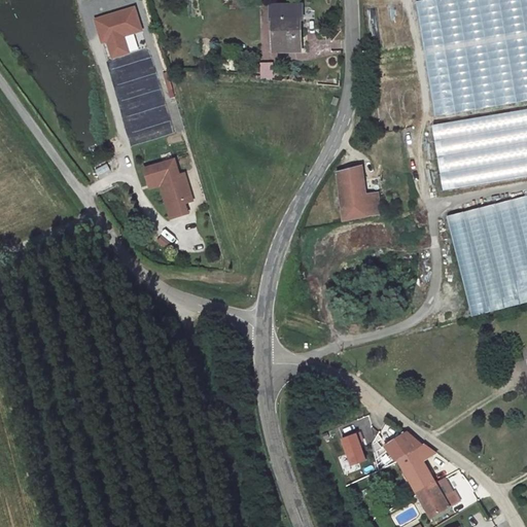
[(431,116),(526,102),(526,0),(420,0),(414,1),(419,41),(413,42),(419,83),(426,82),(431,116)]
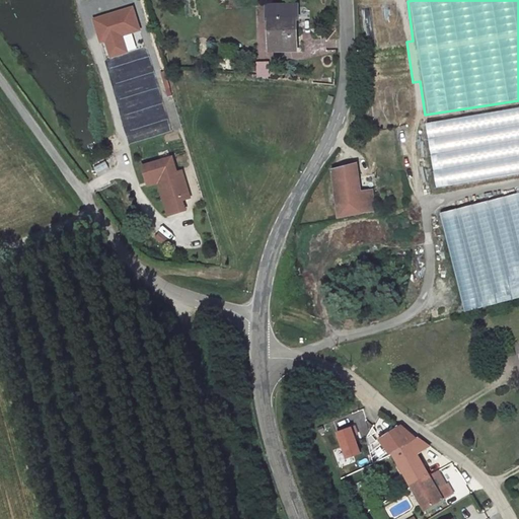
[(297,5),(267,6),(267,21),(272,21),(272,49),(289,49),(289,50),(296,50),(296,19),(296,15),(298,15),(297,5)]
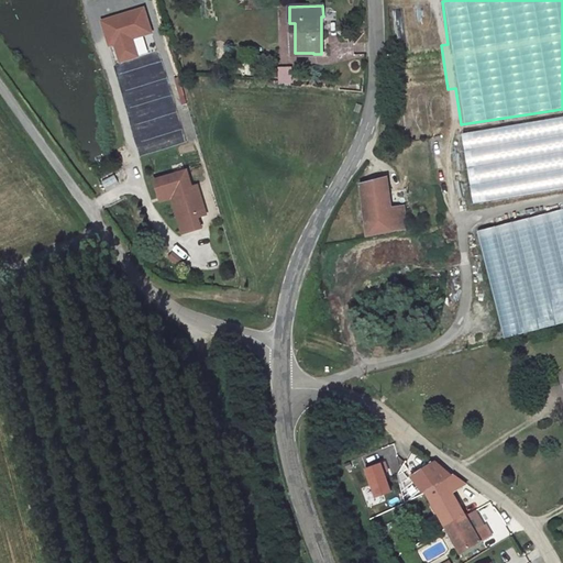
[(112,66),(147,55),(142,37),(152,35),(143,7),(99,20),(112,66)]
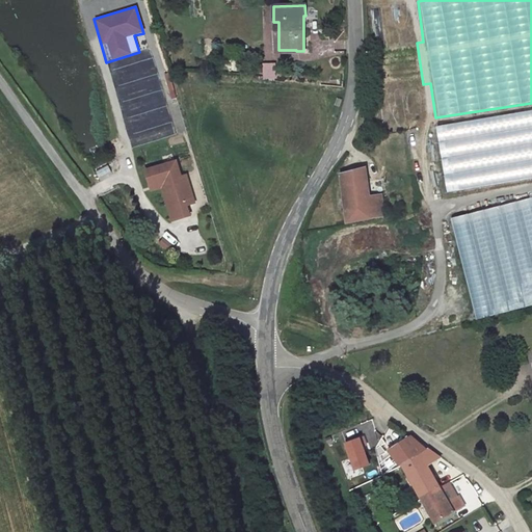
[(113,72),(128,135),(137,133),(133,113),(131,113),(129,103),(132,102),(129,89),(138,87),(136,77),(120,81),(116,71),(113,72)]
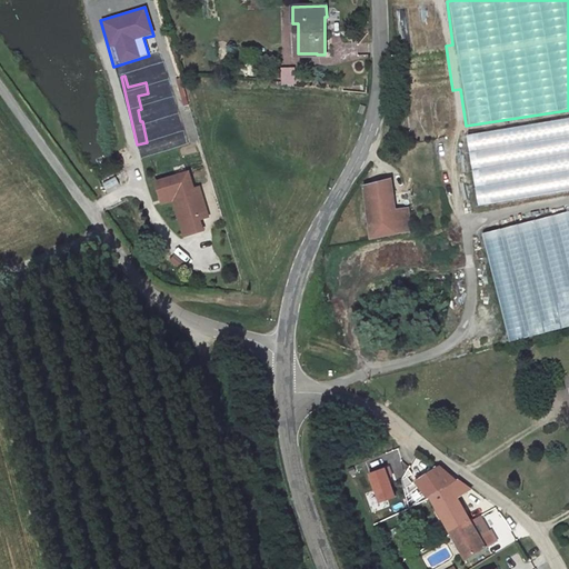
[(568,118),(468,136),(479,206),(568,190),(568,118)]
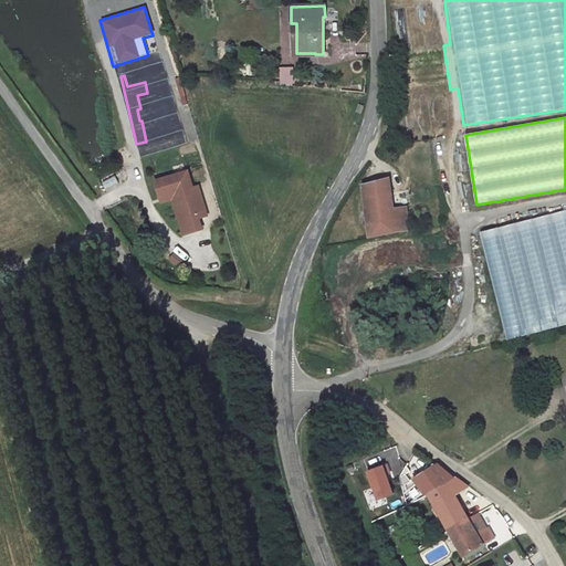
[(165,139),(165,128),(156,127),(155,139),(165,139)]
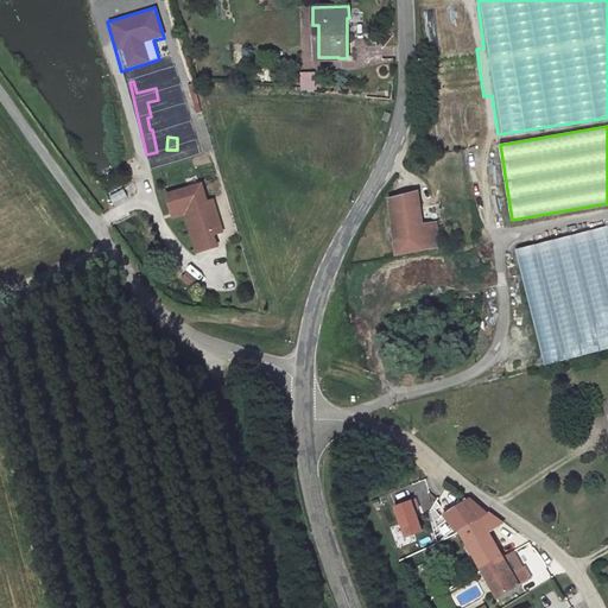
[(202,184),(166,195),(172,214),(189,208),(194,223),(196,222),(200,235),(192,236),(197,253),(217,247),(214,235),(222,232),(213,201),(207,202),(202,184)]
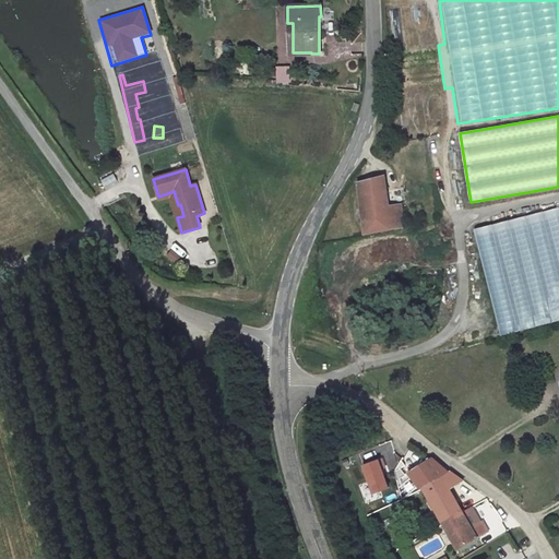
[(114,174),(102,180),(105,188),(118,181),(114,174)]
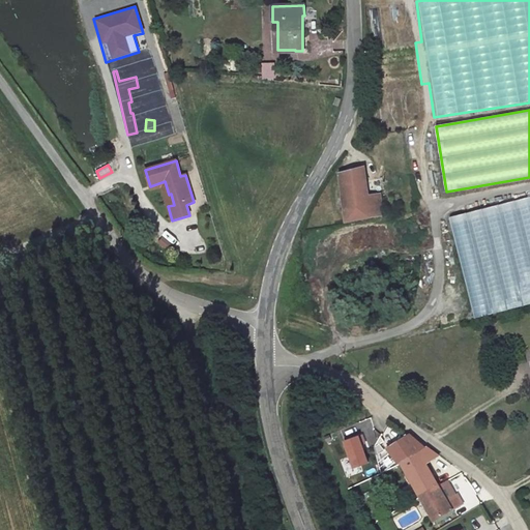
[(362,170),(340,174),(346,222),(361,217),(359,198),(357,185),(364,184),(362,170)]
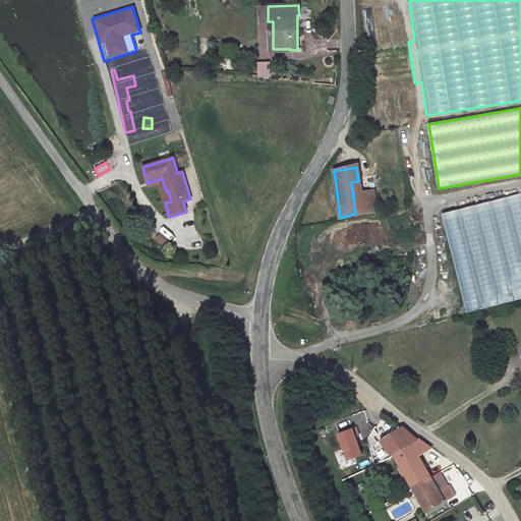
[(148,183),(149,186),(160,183),(165,203),(171,201),(168,190),(166,191),(162,178),(148,183)]
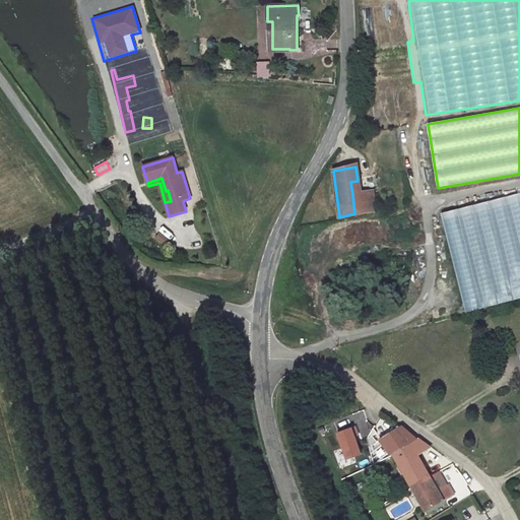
[(372,191),(352,194),(354,213),(375,211),(372,191)]
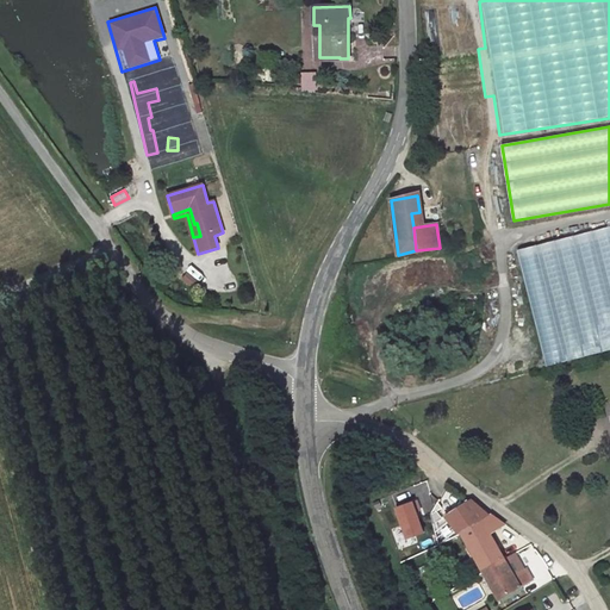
[(609,226),(517,250),(547,366),(609,349),(609,226)]
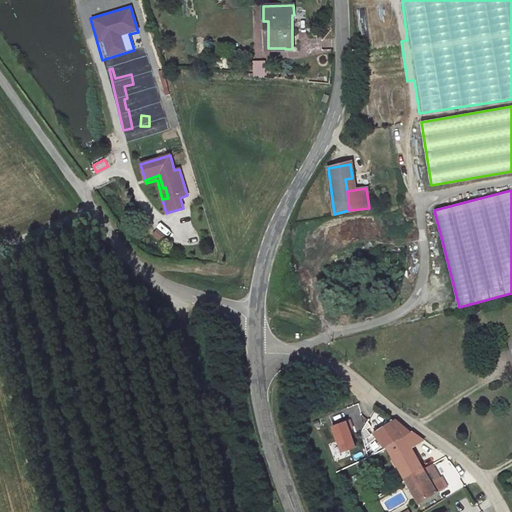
[(152,228),(148,234),(159,241),(162,235),(152,228)]
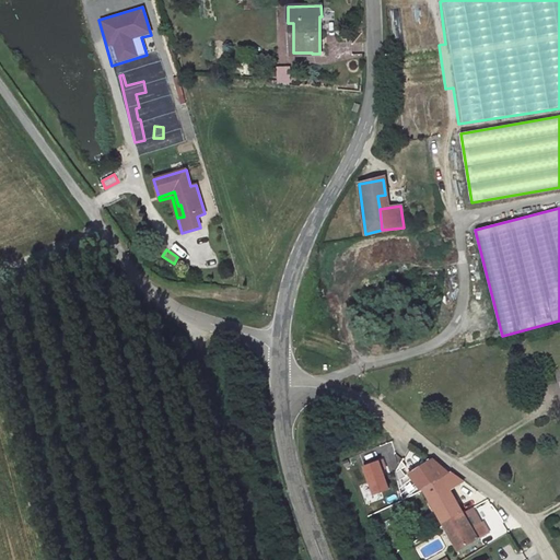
[(443,478),(450,474),(432,458),(408,473),(422,491),(424,489),(458,551),(490,533),(485,523),(481,524),(473,529),(464,515),(450,491),(443,478)]
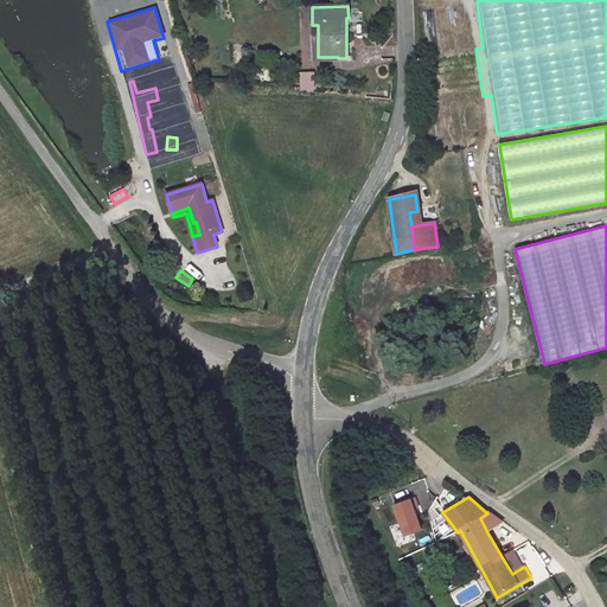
[(422,530),(414,509),(417,508),(414,499),(395,508),(406,536),(422,530)]
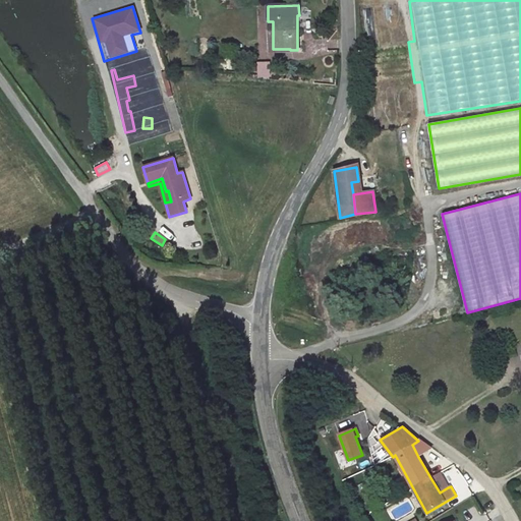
[(431,448),(419,440),(418,441),(412,445),(418,457),(431,448)]
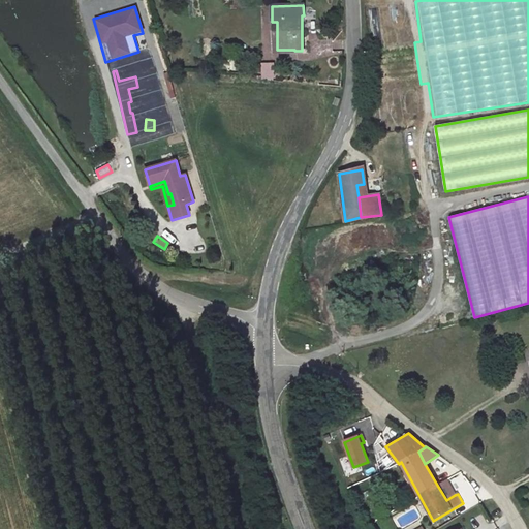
[(446,500),(455,495),(447,481),(438,487),(446,500)]
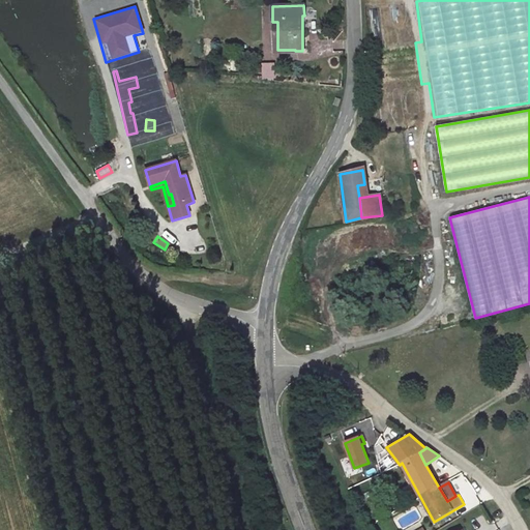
All buildings are outlined.
